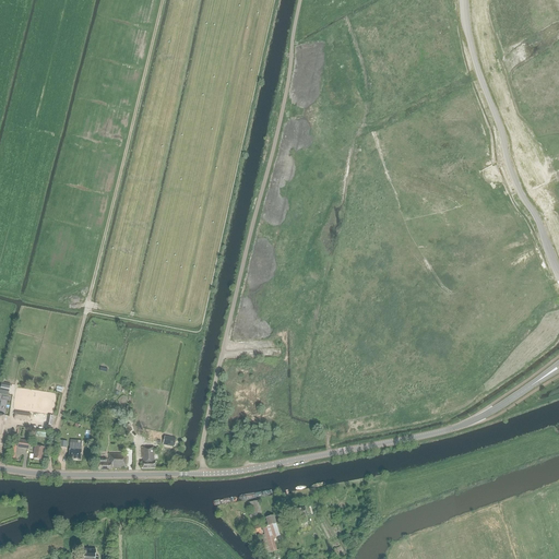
[(31,414),(15,412),(14,419),(30,421),(31,414)]
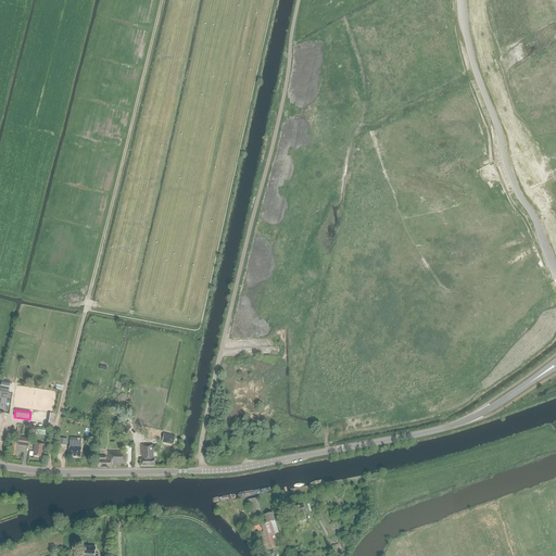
[(127,422),(123,428),(127,432),(131,428),(127,422)]
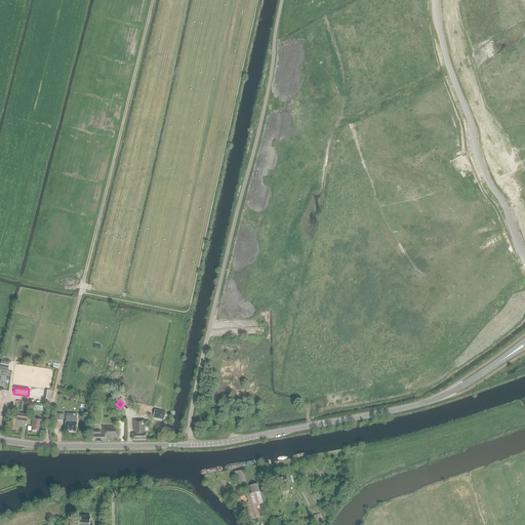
[(165,411),(155,409),(153,418),(163,420),(165,411)]
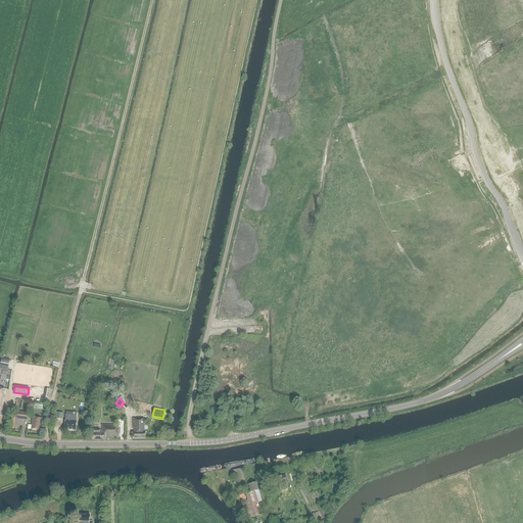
[(27,421),(29,413),(17,411),(16,419),(27,421)]
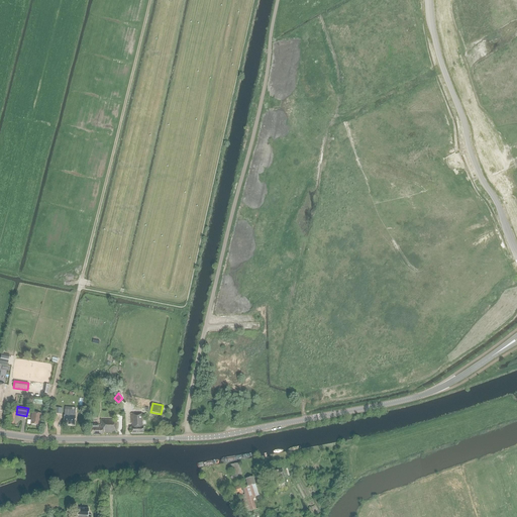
[(65,407),(65,410),(64,415),(63,424),(74,425),(74,419),(75,419),(76,408),(65,407)]
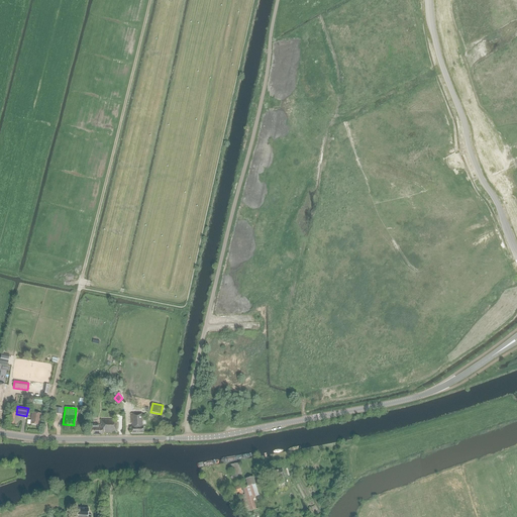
[(38,425),(40,414),(31,413),(31,417),(30,424),(38,425)]
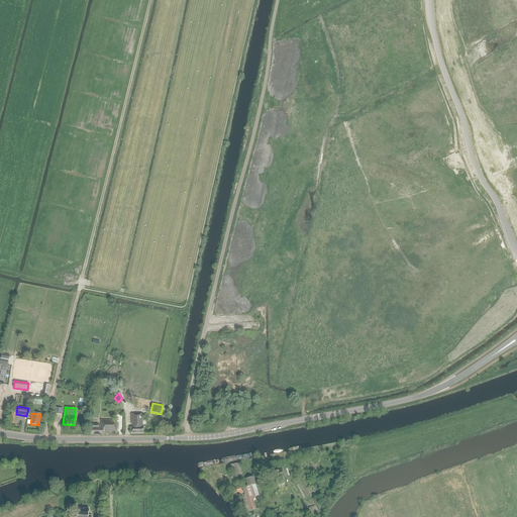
[(130,434),(143,433),(143,427),(141,427),(141,414),(130,414),(130,424),(131,424),(131,427),(130,427),(130,434)]
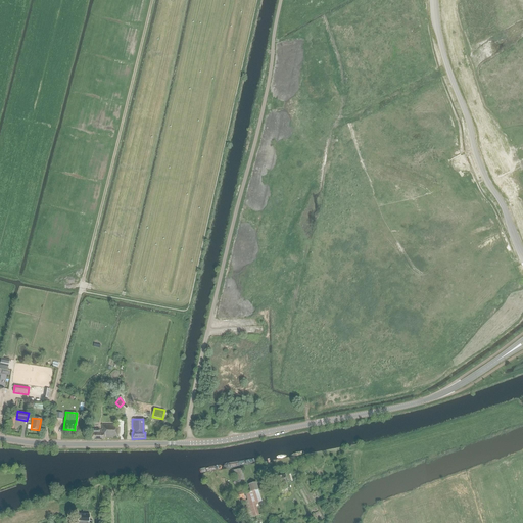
[(116,438),(117,425),(101,425),(101,430),(99,430),(99,428),(92,428),(91,439),(104,440),(104,437),(116,438)]
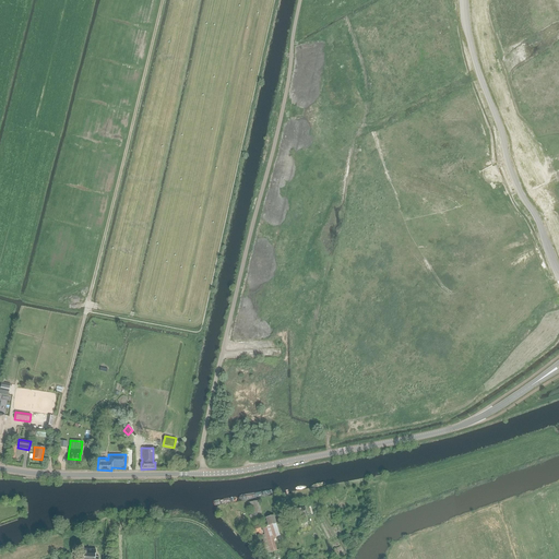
[(252,515),(261,514),(258,501),(250,503),(252,515)]
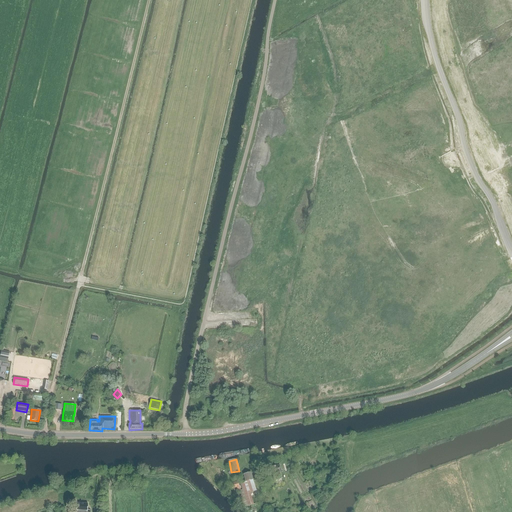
[(275,481),(281,479),(280,473),(281,472),(280,465),(267,468),(269,476),(274,474),(275,481)]
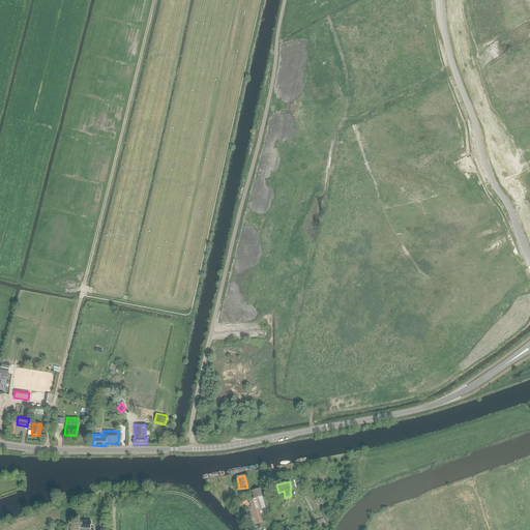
[(253,525),(268,520),(262,496),(262,497),(260,489),(253,491),(254,498),(248,500),(251,507),(247,508),(253,525)]
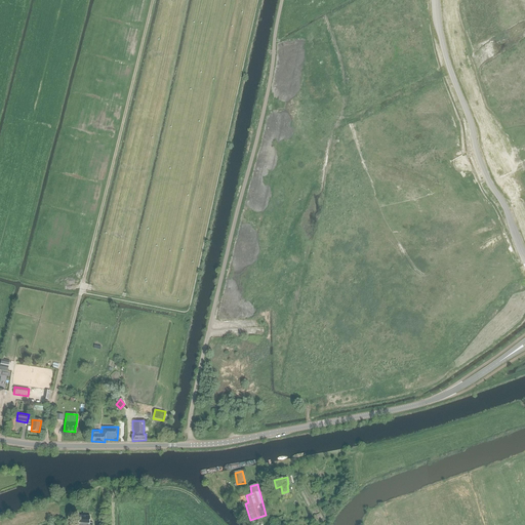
[(244,495),(244,494),(235,496),(237,502),(242,500),(243,503),(246,502),(245,499),(247,498),(246,495),(244,495)]
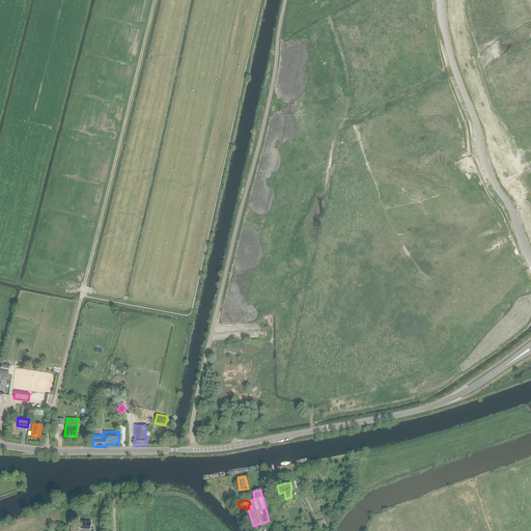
[(71,528),(70,530),(93,530),(93,529),(90,529),(90,523),(79,522),(78,528),(71,528)]
